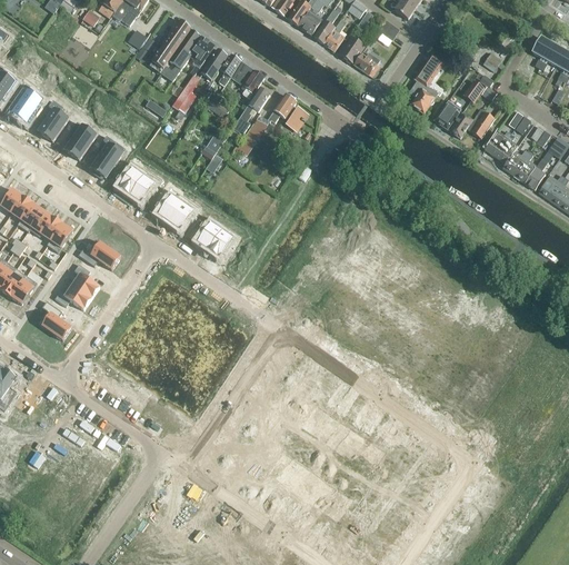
[(70,12),(78,0),(62,0),(59,5),(70,12)]
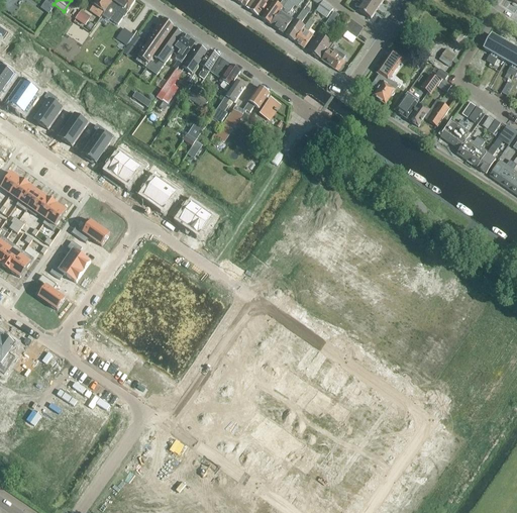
[(102,13),(109,2),(110,0),(91,0),(94,2),(90,7),(100,14),(102,13)]
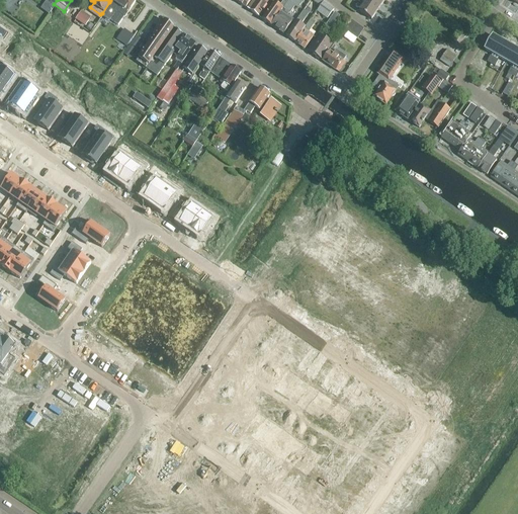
[(110,0),(109,2),(116,7),(110,16),(114,19),(118,22),(124,13),(134,0),(110,0)]
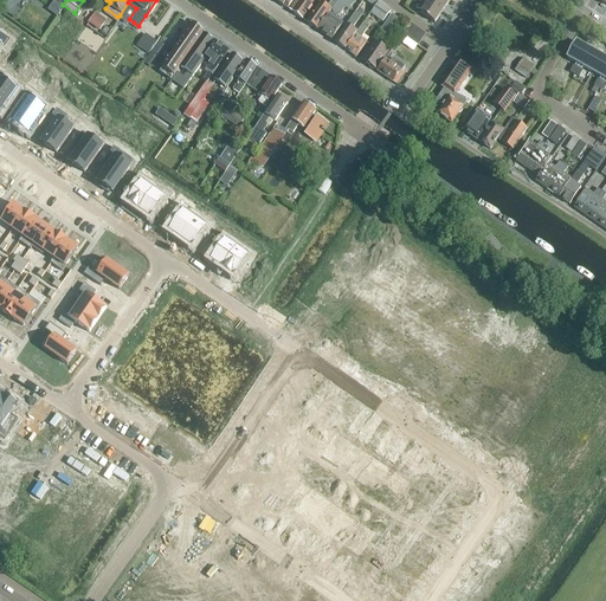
[(302,15),(314,0),(294,0),(289,7),(302,15)]
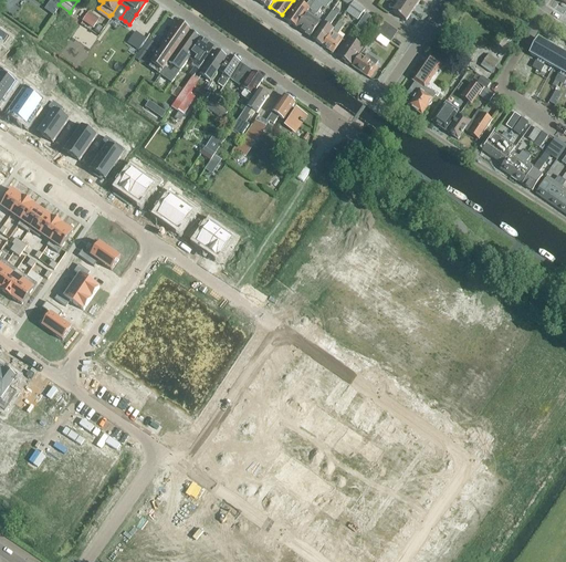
[(296,24),(314,0),(307,0),(305,3),(301,0),(297,0),(286,18),(296,24)]
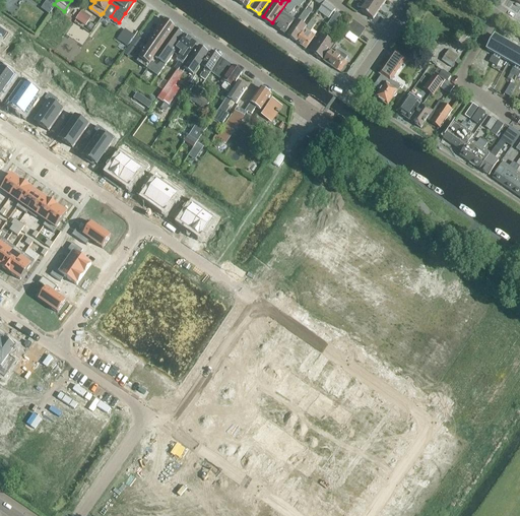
[(288,0),(272,22),(285,31),(295,17),(288,13),(296,3),(299,5),(302,0),(288,0)]
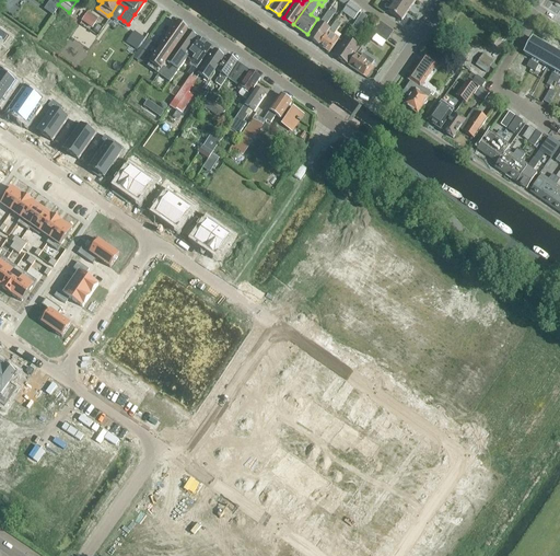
[(318,42),(329,26),(324,22),(325,18),(326,16),(329,18),(341,0),(335,0),(310,35),(318,42)]
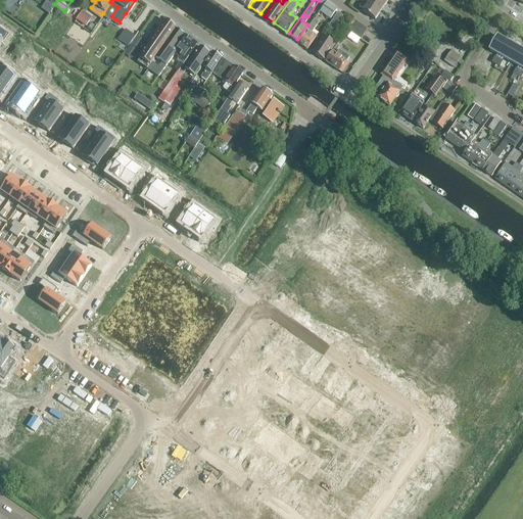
[(320,8),(330,15),(337,6),(329,0),(326,0),(320,8)]
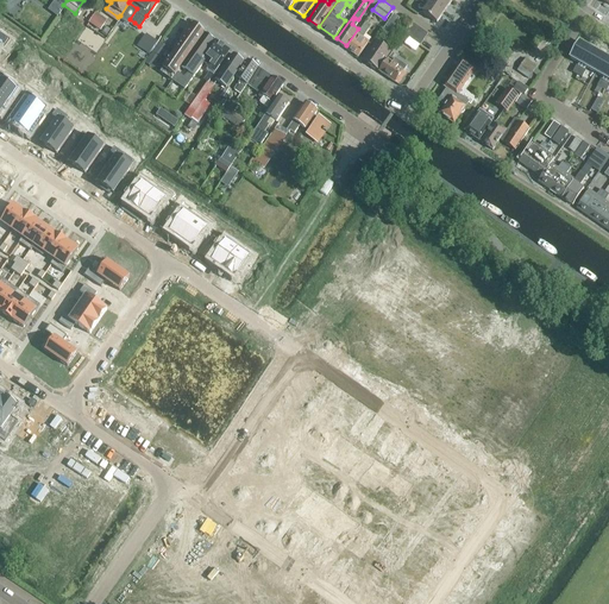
[(437,19),(445,8),(433,0),(425,0),(428,0),(422,10),(437,19)]
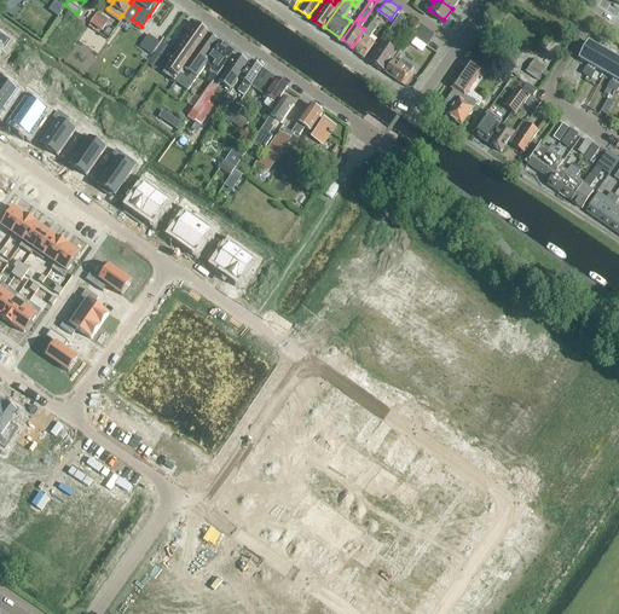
[(91,19),(98,10),(99,6),(92,1),(84,12),(91,19)]
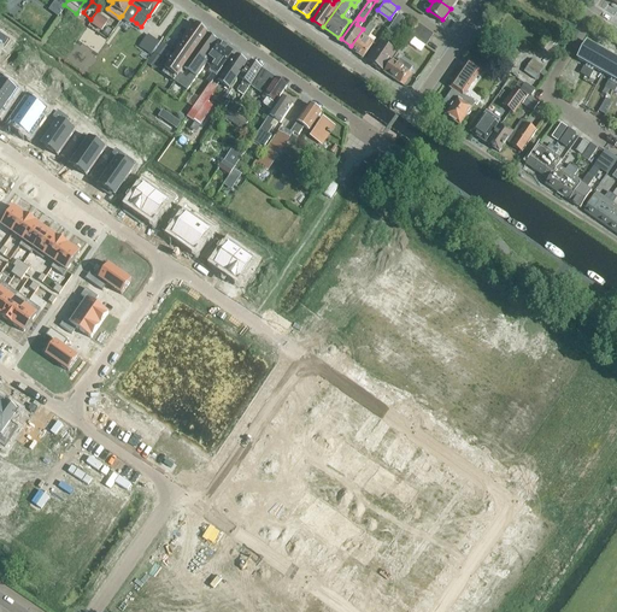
[(98,10),(90,19),(100,25),(107,16),(98,10)]
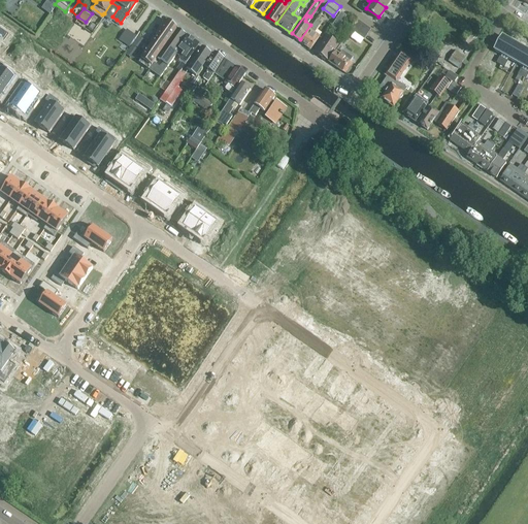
[(338,25),(347,13),(340,9),(332,22),(338,25)]
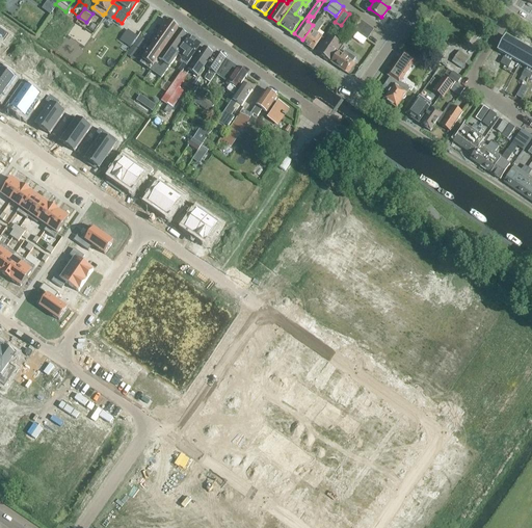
[(313,25),(302,40),(313,47),(322,33),(317,30),(324,20),(319,17),(313,25)]
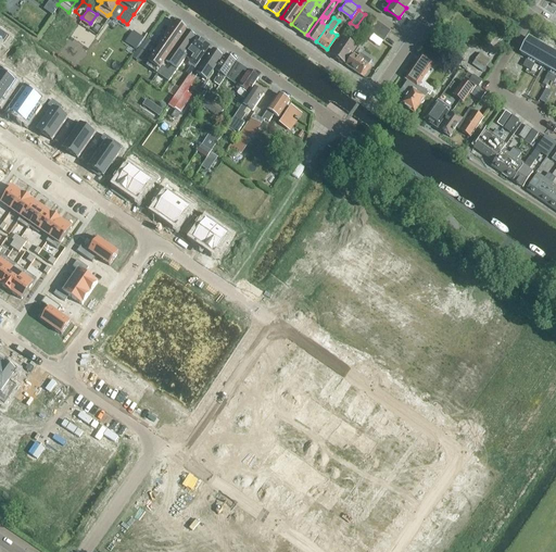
[(149,59),(160,66),(187,27),(177,19),(149,59)]
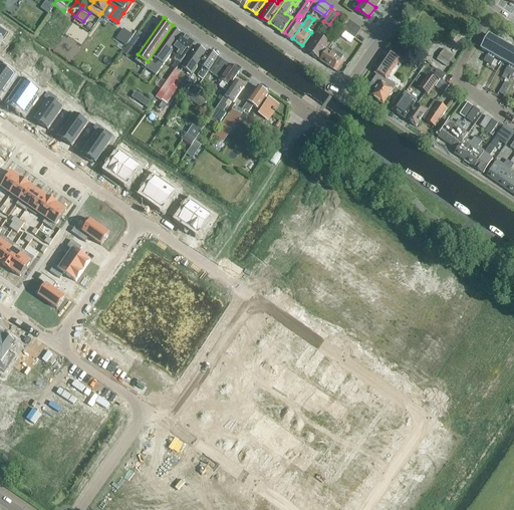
[(354,35),(360,26),(348,17),(341,26),(354,35)]
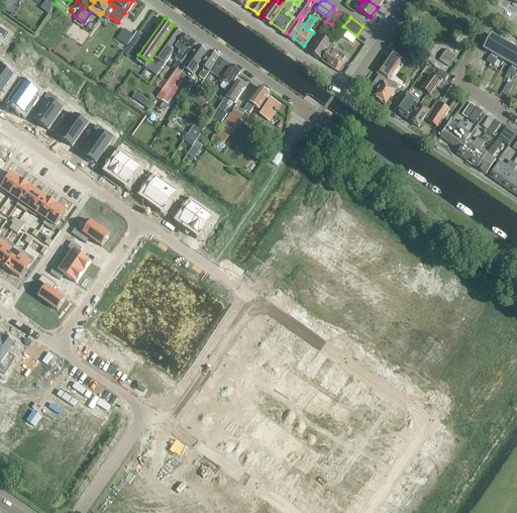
[(171,47),(183,31),(174,25),(153,54),(148,62),(146,65),(157,72),(173,49),(171,47)]
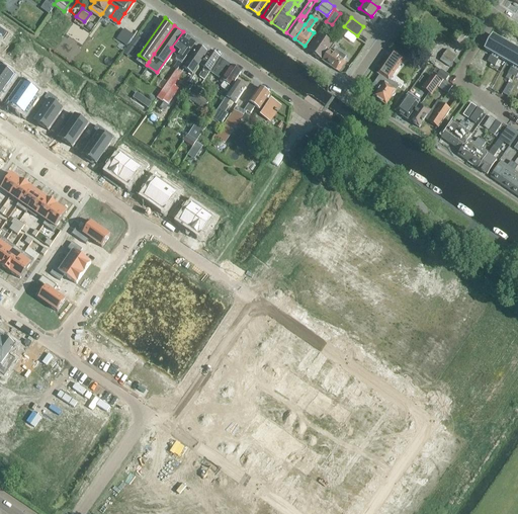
[(126,27),(119,37),(126,43),(134,32),(126,27)]
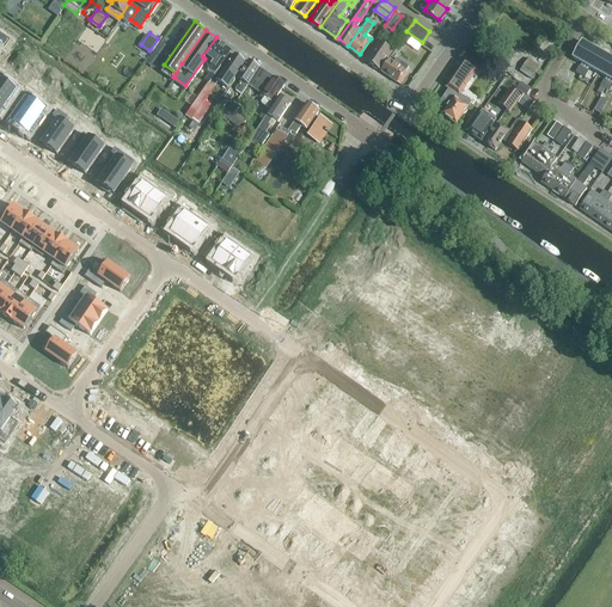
[(204,59),(210,62),(207,67),(214,72),(221,63),(220,62),(231,48),(216,37),(202,56),(204,59)]
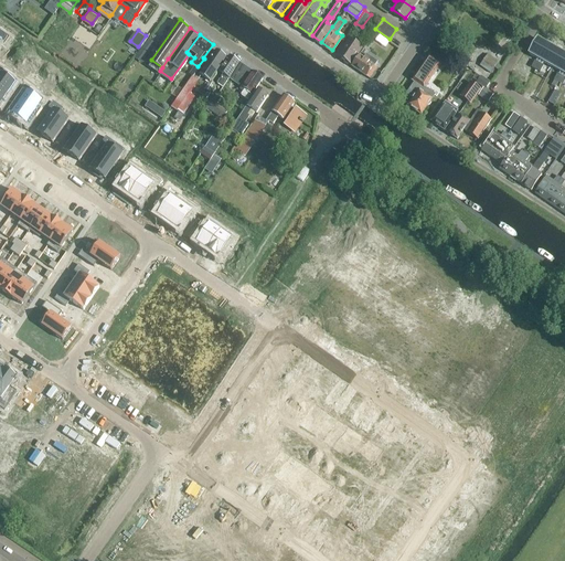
[(350,62),(363,44),(350,35),(337,53),(350,62)]
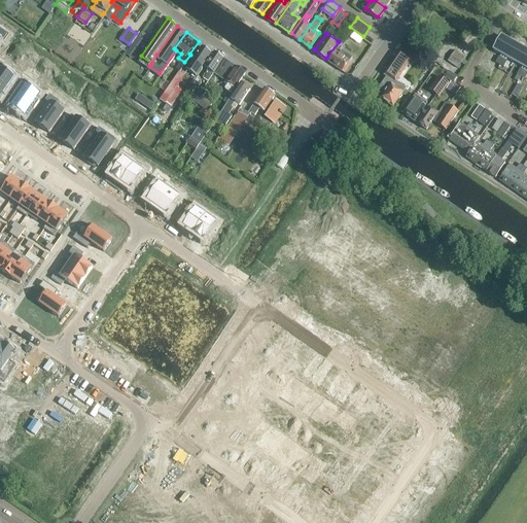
[(499,54),(495,60),(499,62),(512,40),(501,34),(494,47),(501,51),(500,55),(499,54)]
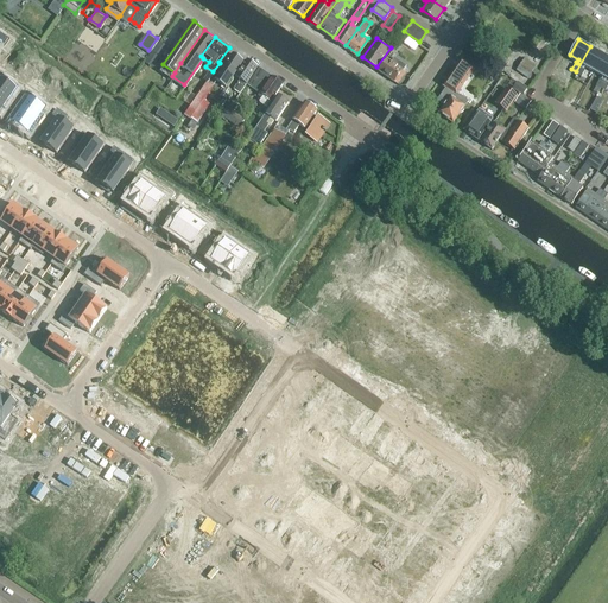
[(157,42),(150,51),(158,57),(164,48),(157,42)]
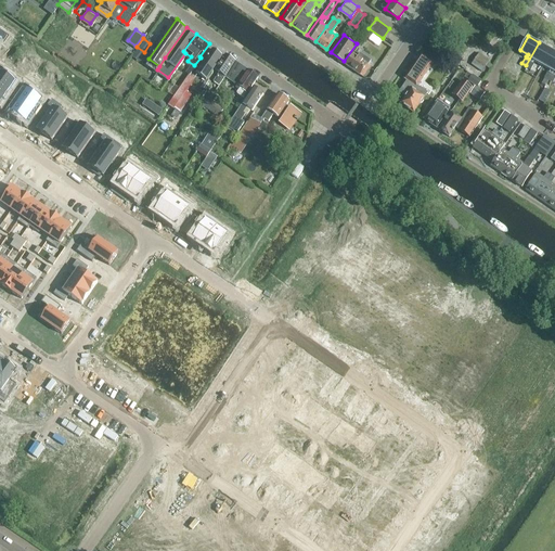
[(542,62),(551,49),(539,42),(526,65),(530,67),(534,62),(532,61),(534,58),(542,62)]
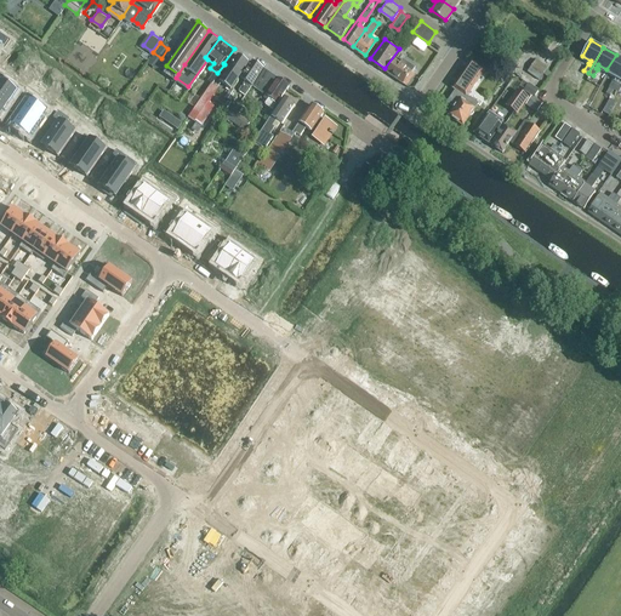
[(229,86),(249,60),(238,52),(220,78),(229,86)]
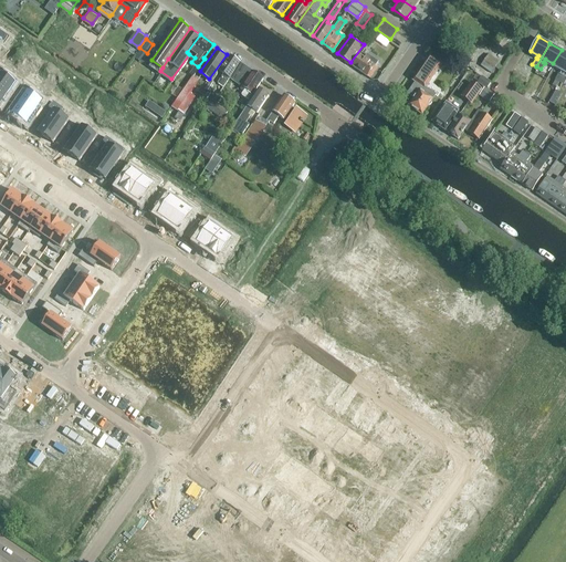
[(556,85),(559,80),(565,66),(565,52),(562,50),(553,63),(562,69),(561,71),(558,71),(552,82),(556,85)]
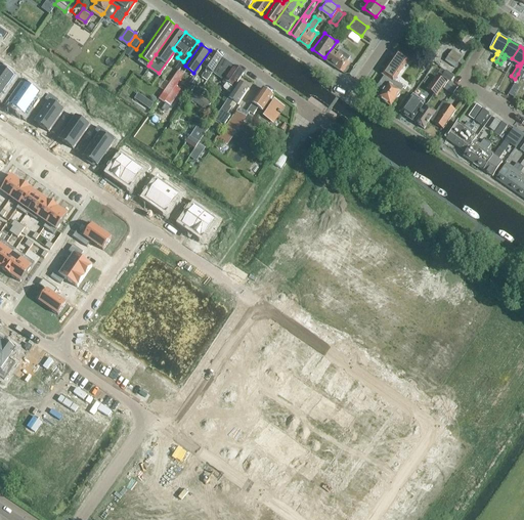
[(455,65),(463,53),(452,47),(445,57),(455,65)]
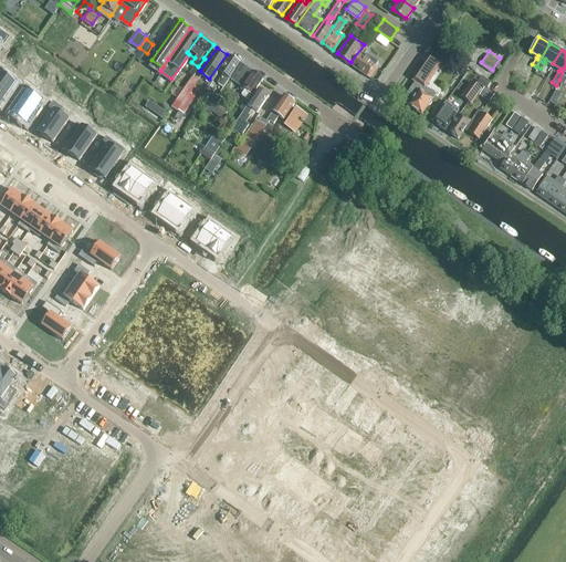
[(377,59),(367,52),(364,55),(359,52),(352,63),(367,74),(377,59)]
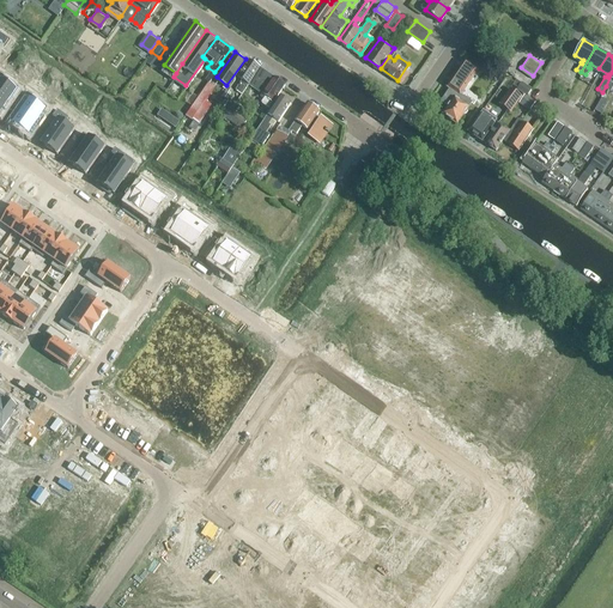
[(249,80),(260,65),(249,58),(237,74),(242,78),(236,87),(242,91),(249,80)]
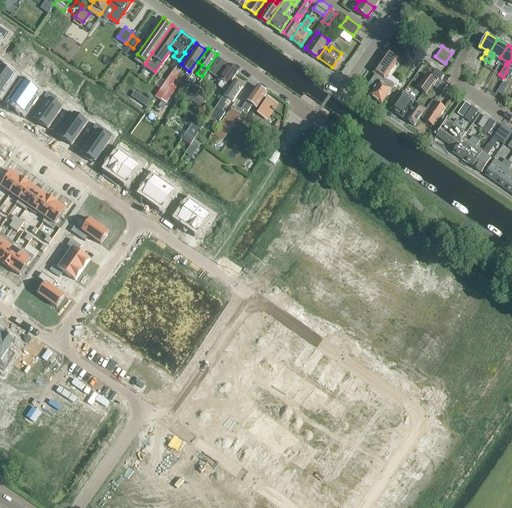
[(381,101),(387,92),(389,92),(390,90),(390,88),(393,83),(384,77),(399,55),(388,48),(373,70),(376,72),(369,82),(375,86),(370,93),(381,101)]
